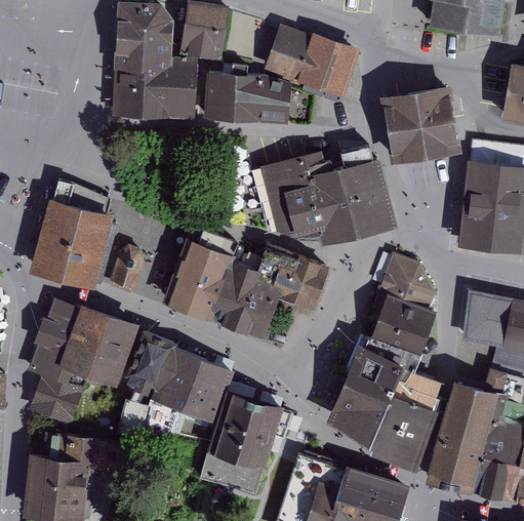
[(432,0),(429,28),(498,37),(504,0),(432,0)]
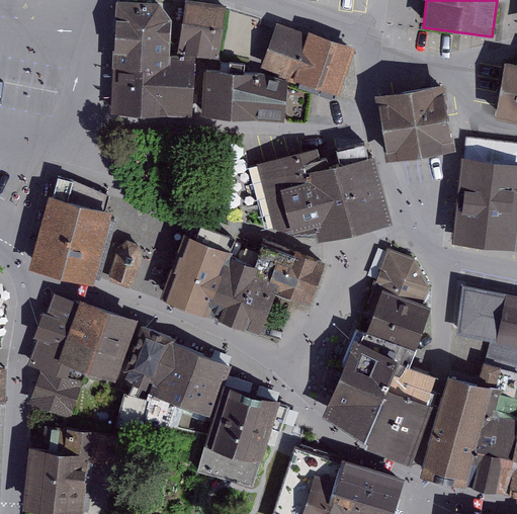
[(185,1),(177,54),(218,61),(226,7),(185,1)]
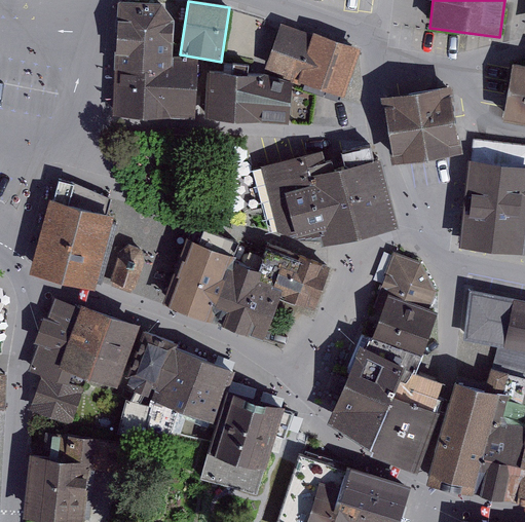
[(113,70),(114,70),(164,71),(173,67),(173,59),(174,21),(160,8),(121,6),(118,8),(116,51),(114,52),(113,70)]
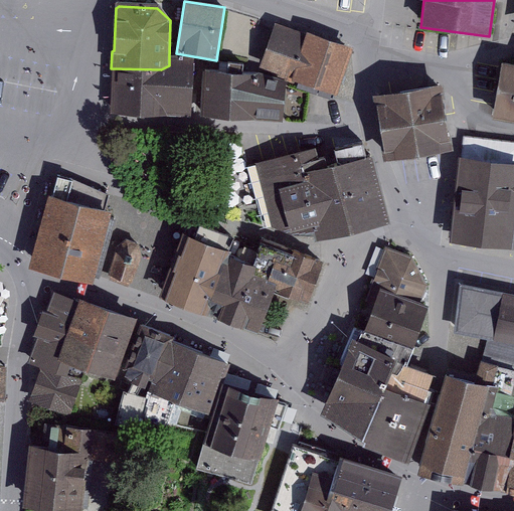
[(276,24),(260,68),(278,75),(277,78),(297,86),(298,82),(335,96),(352,49),(306,32),(305,35),(276,24)]
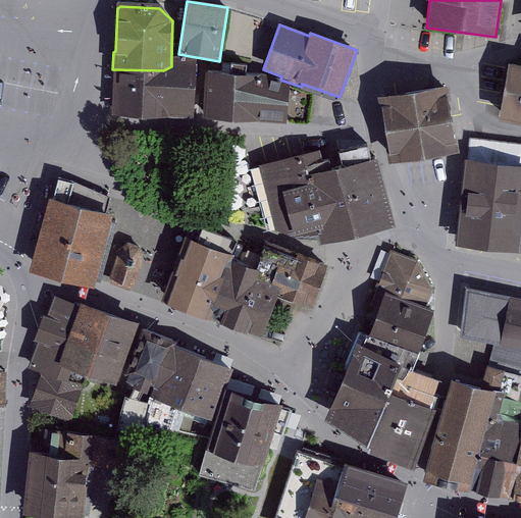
[(113,69),(111,116),(194,120),(196,58),(171,58),(171,66),(163,70),(113,69)]
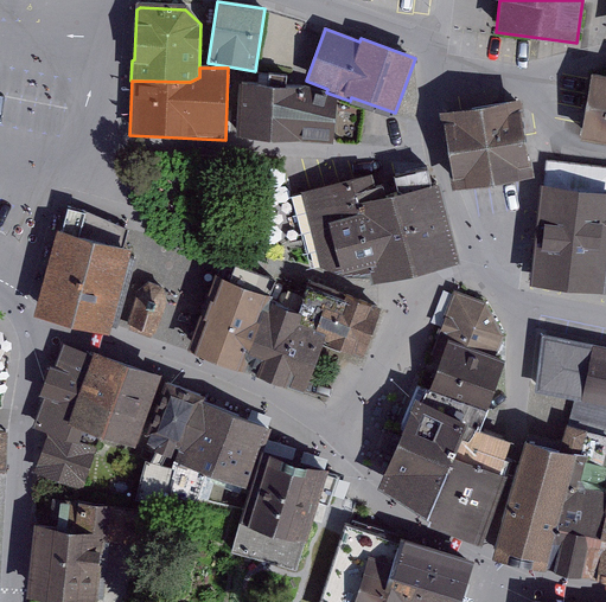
[(605,75),(591,72),(579,140),(605,143),(605,75)]
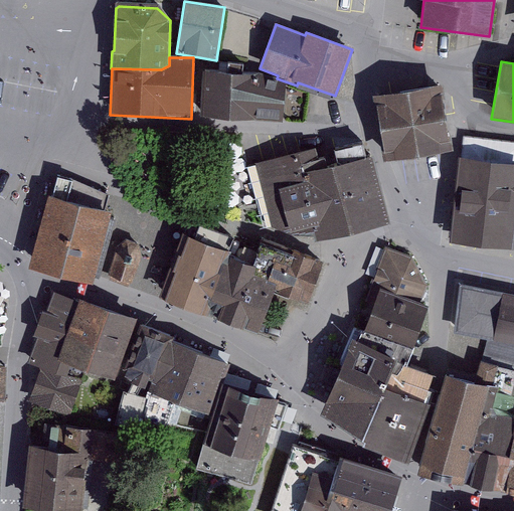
[(202,71),(200,118),(305,125),(308,96),(286,89),(286,82),(258,73),(202,71)]
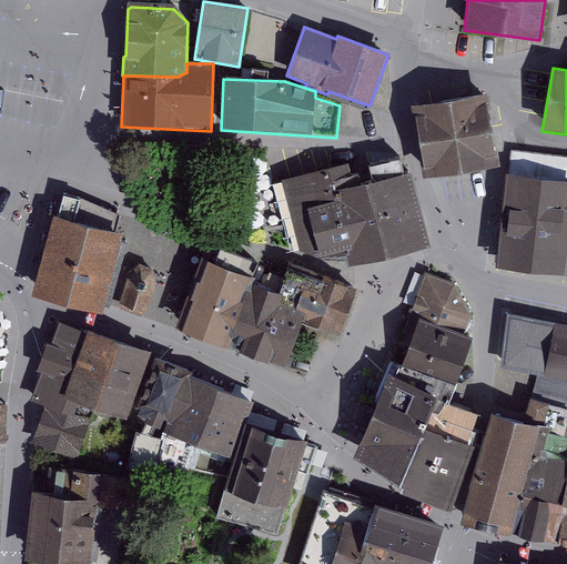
[(487,93),(411,106),(423,179),(499,165),(497,149),(495,149),(488,108),(489,108),(487,93)]
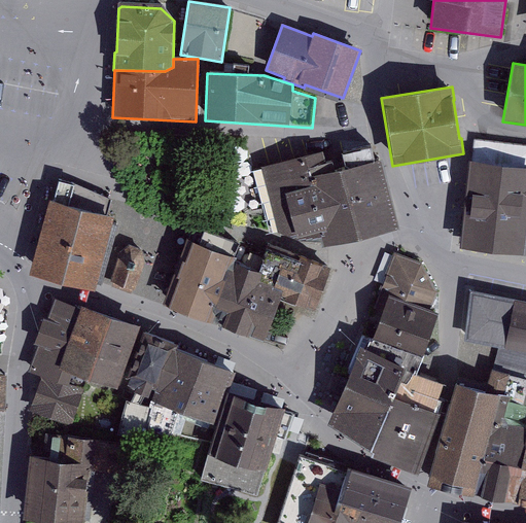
[(468,161),(458,248),(525,255),(525,148),(475,143),(472,161),(468,161)]
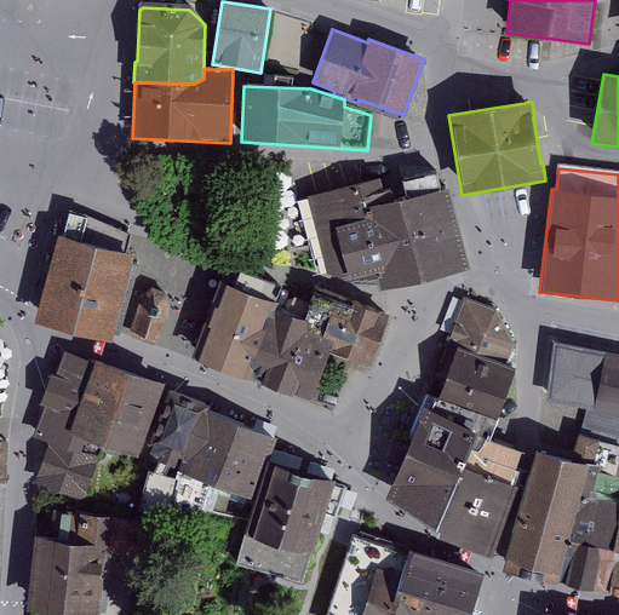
[(379,179),(307,199),(327,276),(350,283),(378,279),(380,289),(471,270),(447,189),(441,189),(436,173),(402,180),(406,196),(394,200),(391,190),(383,191),(379,179)]
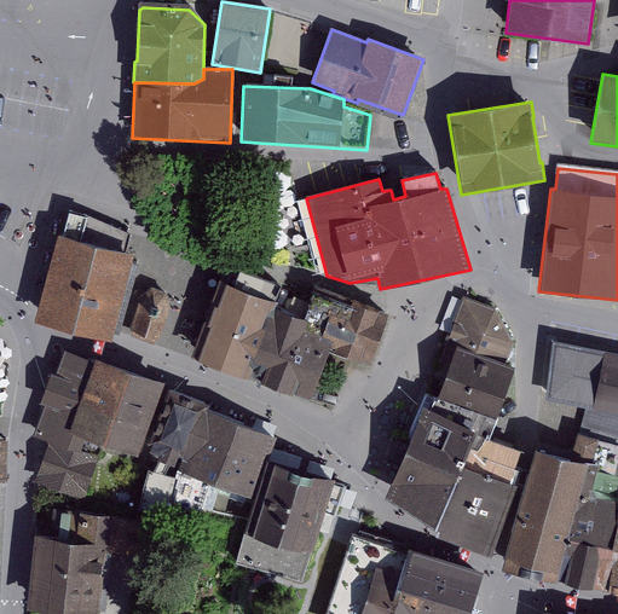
[(58,235),(33,323),(111,342),(134,254),(126,252),(131,236),(69,213),(62,236),(58,235)]
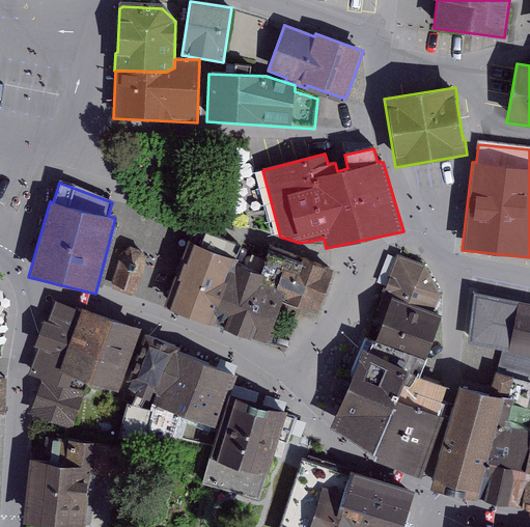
[(189,241),(165,306),(212,324),(234,262),(236,258),(235,257),(240,245),(205,232),(201,245),(189,241)]
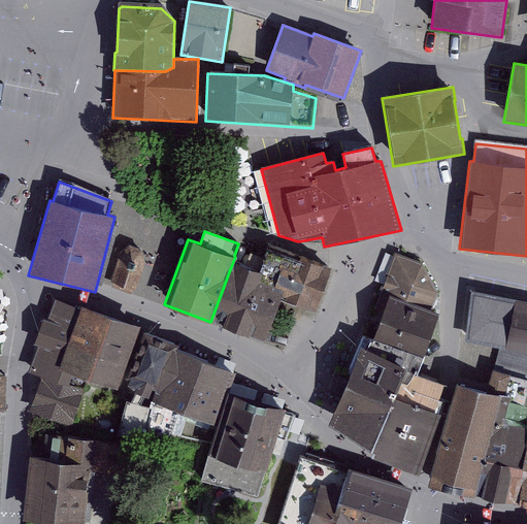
[(119,255),(109,286),(111,286),(110,291),(132,297),(133,293),(135,294),(144,264),(140,252),(128,247),(119,255)]
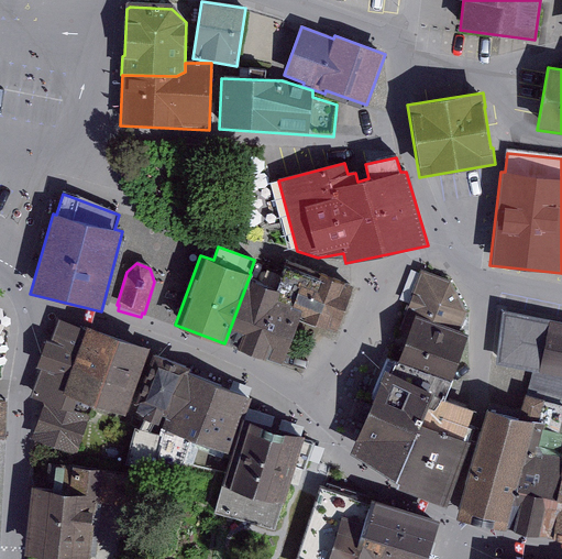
[(337,332),(353,286),(320,275),(319,277),(285,265),(276,288),(279,289),(277,299),(302,309),(299,318),(337,332)]
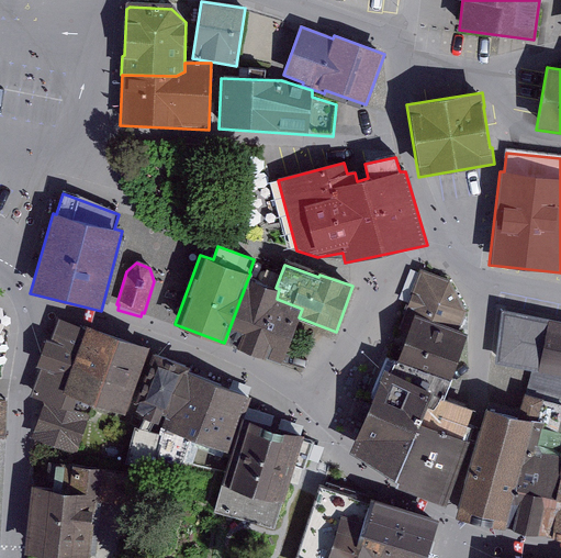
[(405,311),(460,332),(466,316),(449,283),(419,271),(405,311)]
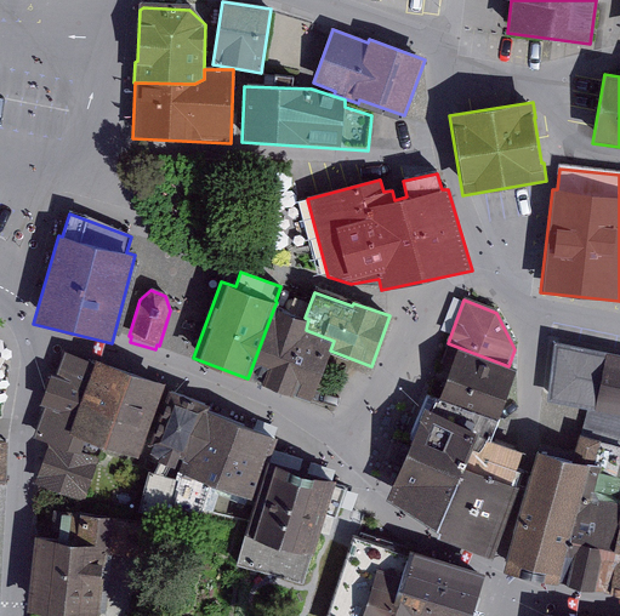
[(305,318),(274,307),(248,378),(311,403),(330,351),(334,341),(306,330),(308,319),(305,318)]
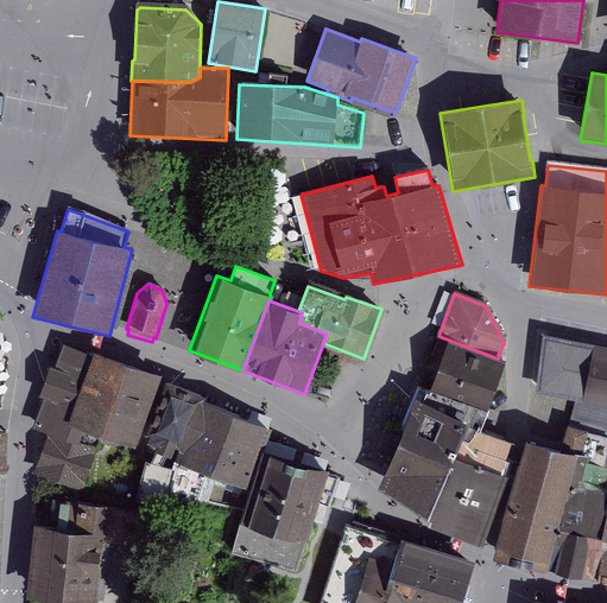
[(505,361),(498,359),(438,336),(431,357),(440,360),(429,391),(472,406),(487,412),(505,361)]
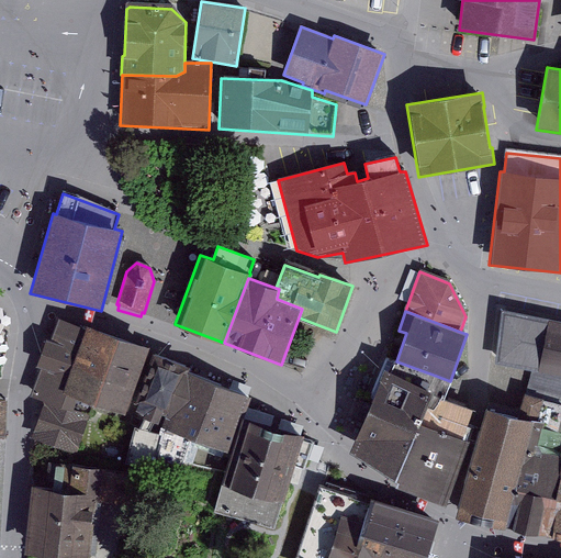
[(560,323),(501,311),(494,365),(533,372),(526,395),(560,405),(560,323)]
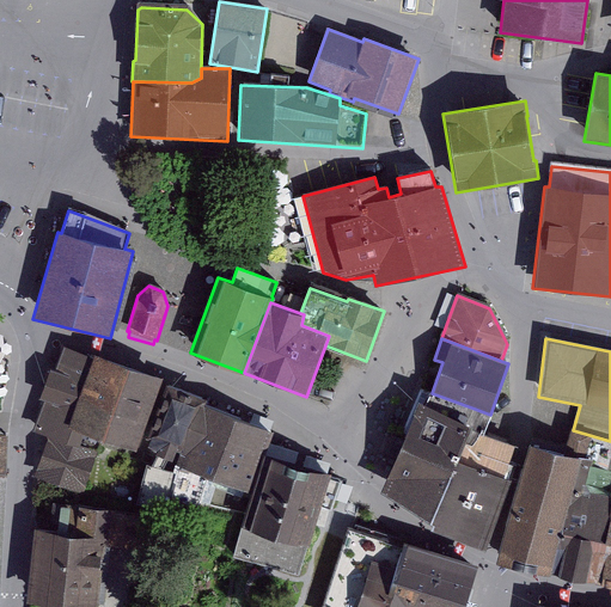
[(92,359),(62,348),(55,371),(50,368),(38,400),(43,403),(32,434),(48,439),(34,478),(81,495),(102,439),(135,451),(162,378),(93,354),(92,359)]
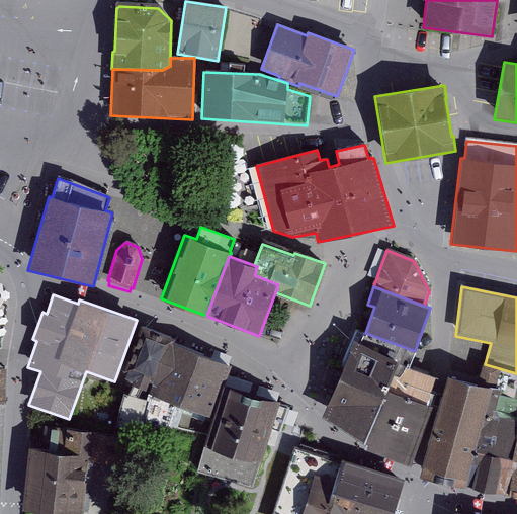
[(175,339),(140,326),(119,381),(132,386),(127,395),(123,394),(115,427),(140,432),(141,425),(149,394),(153,384),(156,386),(173,343),(175,339)]
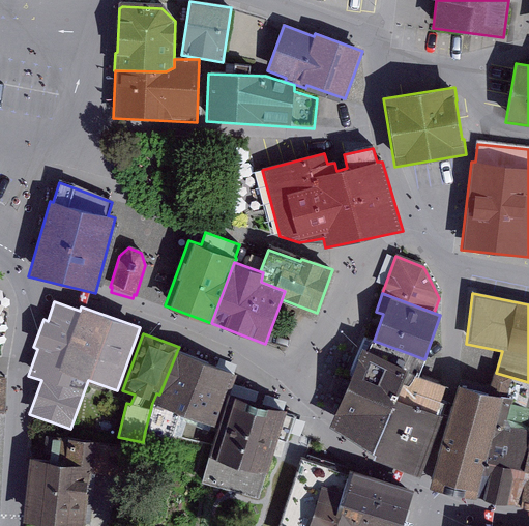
[(363,348),(329,426),(375,451),(411,354),(374,341),(374,343),(372,342),(369,350),(363,348)]
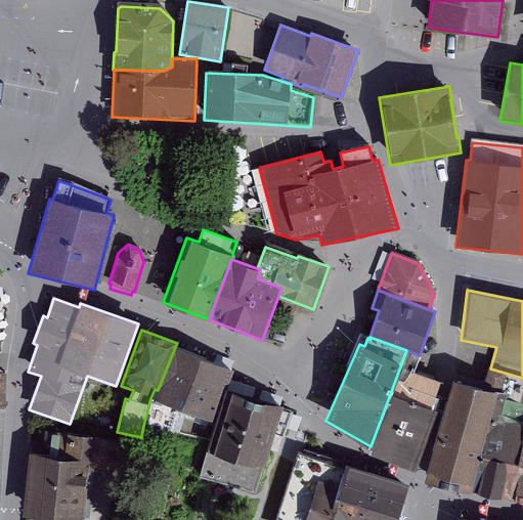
[(231,370),(175,347),(158,390),(155,389),(150,398),(142,430),(169,437),(177,409),(212,423),(231,370)]
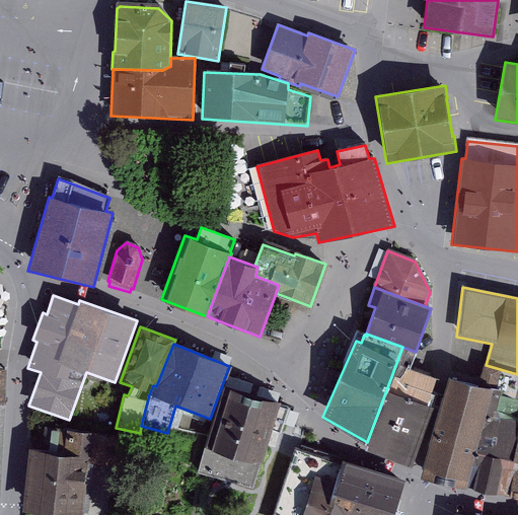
[(416,352),(402,347),(367,442),(366,446),(412,467),(433,407),(426,405),(433,382),(409,372),(416,352)]
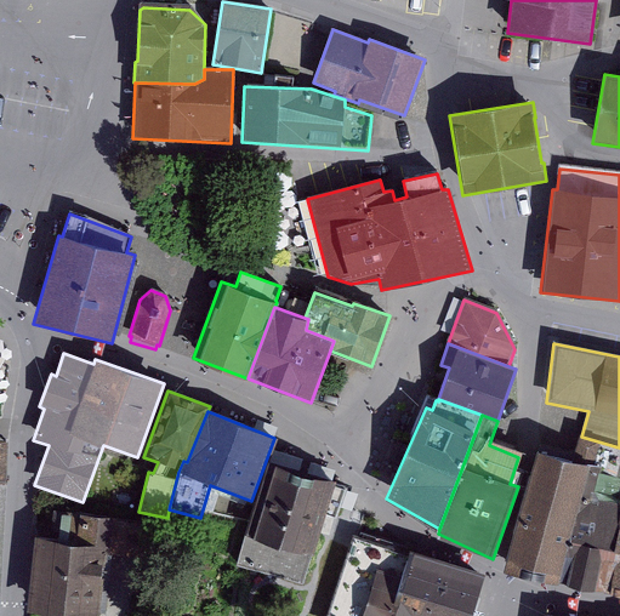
[(538,449),(502,570),(559,582),(591,465),(601,467),(599,475),(616,480),(619,458),(619,448),(581,437),(578,435),(573,458),(538,449)]
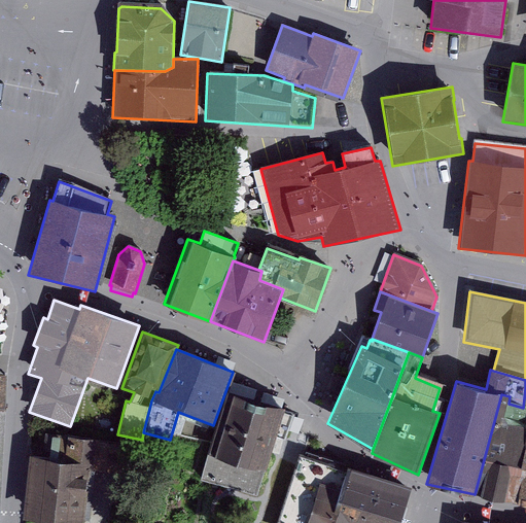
[(284,409),(228,392),(202,481),(257,497),(265,472),(267,472),(276,441),(285,443),(293,417),(282,414),(284,409)]
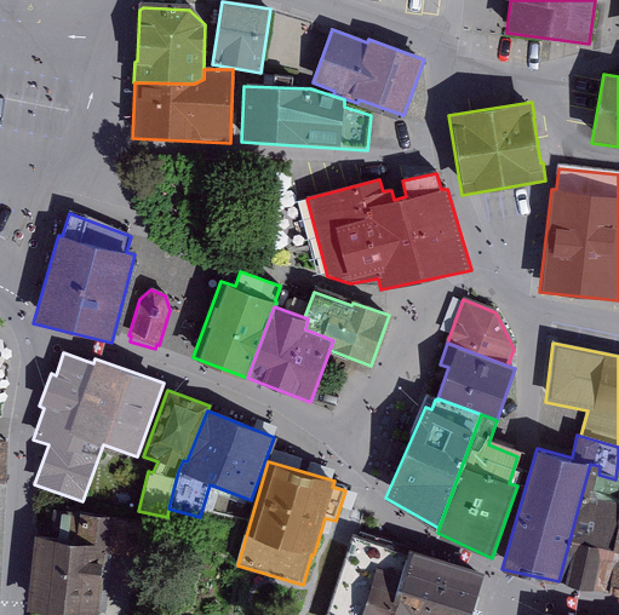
[(590,464),(559,581),(602,590),(618,511),(618,503),(611,501),(615,480),(599,475),(600,466),(590,464)]
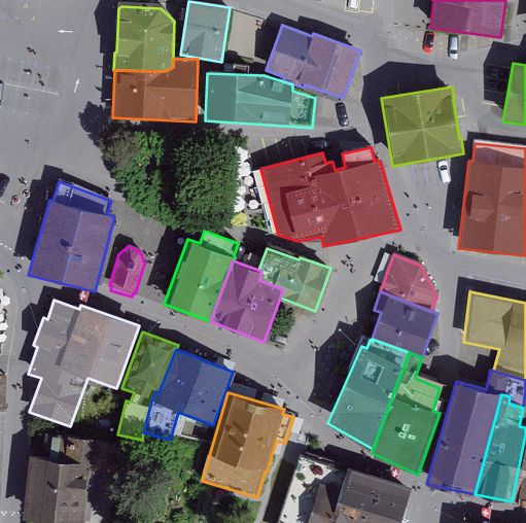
[(525,434),(512,501),(512,503),(525,504),(525,434)]
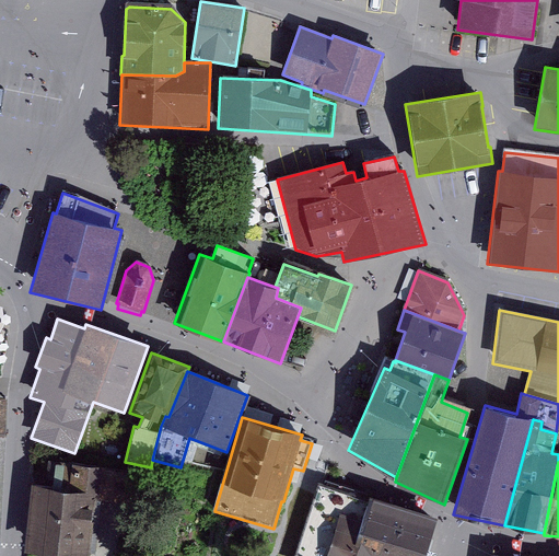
[(46,485),(31,484),(23,552),(50,555),(88,555),(94,499),(127,502),(130,472),(48,463),(46,485)]
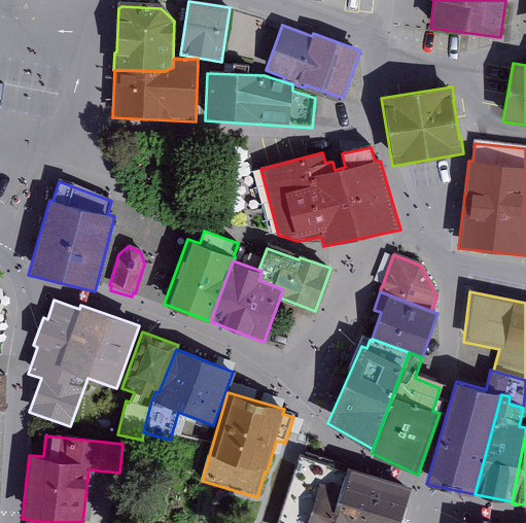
[(399,522),(412,487),(347,466),(347,469),(299,454),(276,522),(399,522)]
